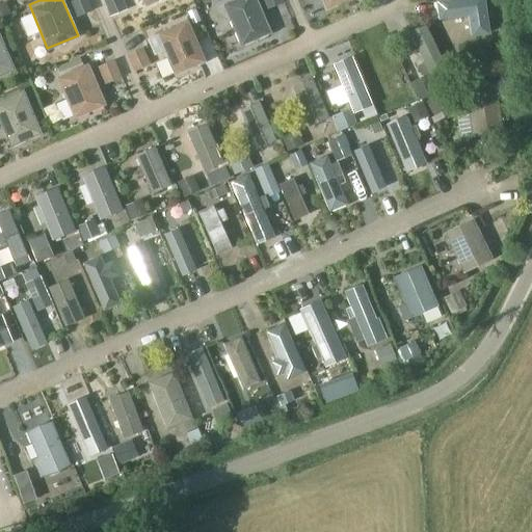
[(71,0),(77,15),(87,9),(82,0),(71,0)]
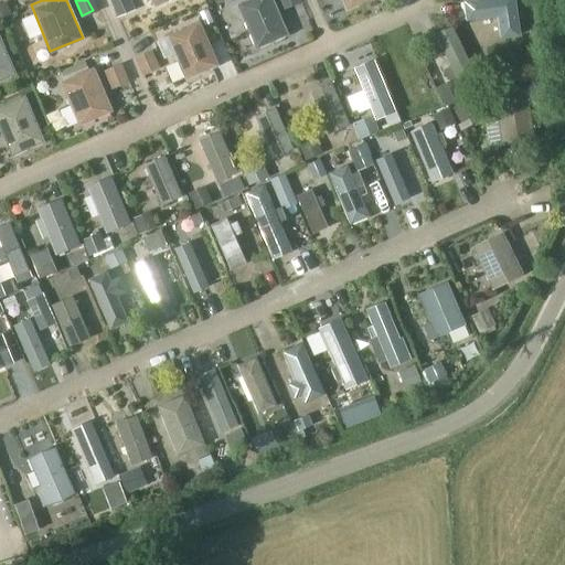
[(273,0),(238,0),(236,1),(256,46),(288,33),(273,0)]
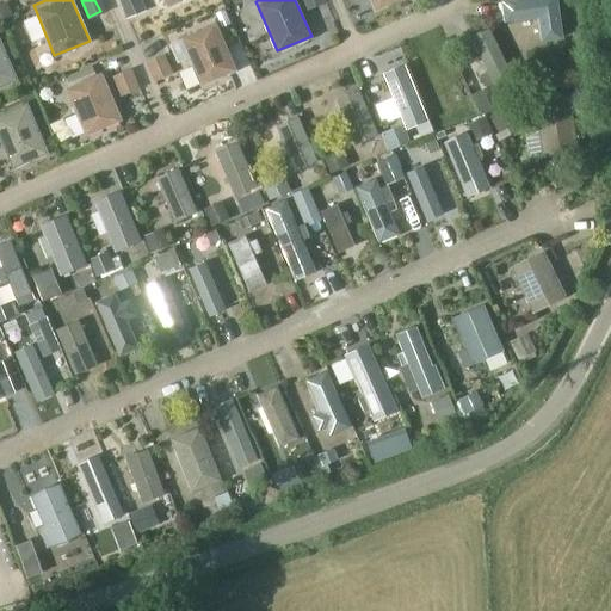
[(557,0),(501,0),(505,19),(538,16),(541,38),(562,36),(557,0)]
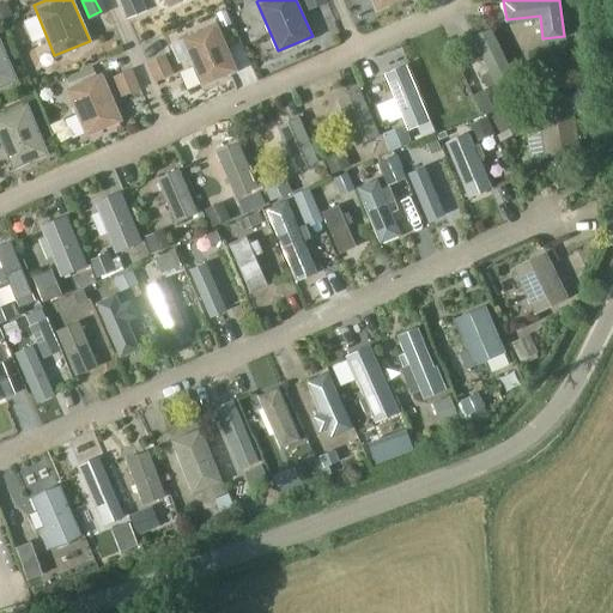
[(214,19),(180,35),(202,84),(237,68),(214,19)]
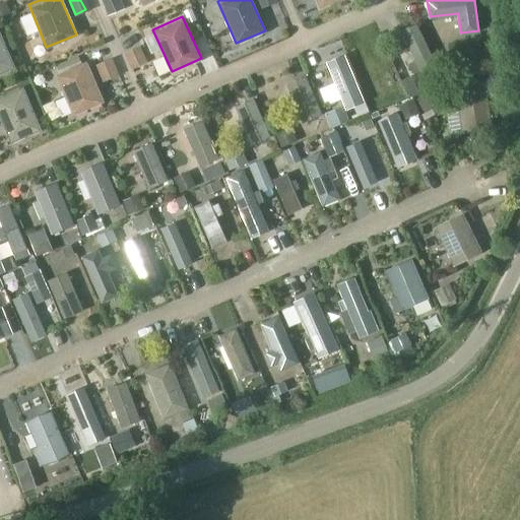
[(401,27),(425,78),(439,72),(415,21),(401,27)]
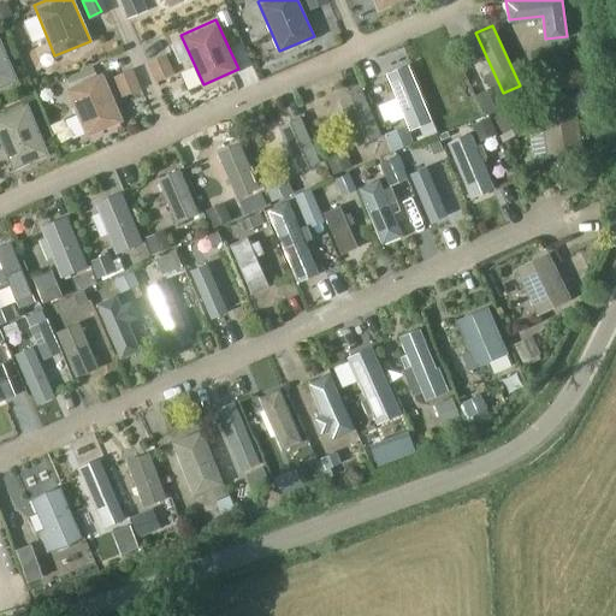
[(152,29),(132,36),(137,51),(157,43),(152,29)]
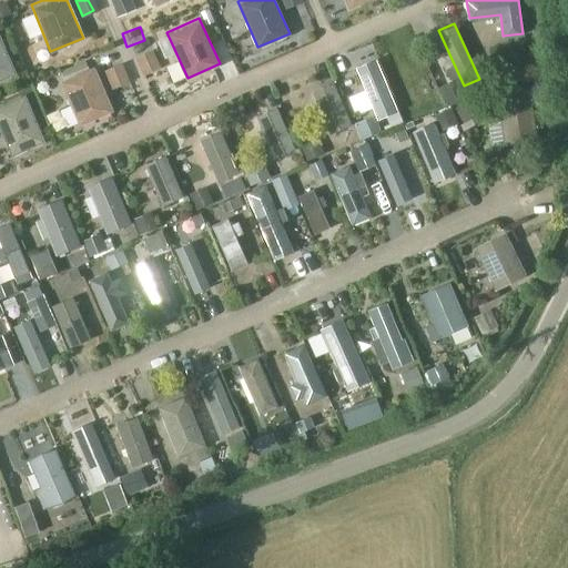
[(0,39),(0,77),(14,71),(0,39)]
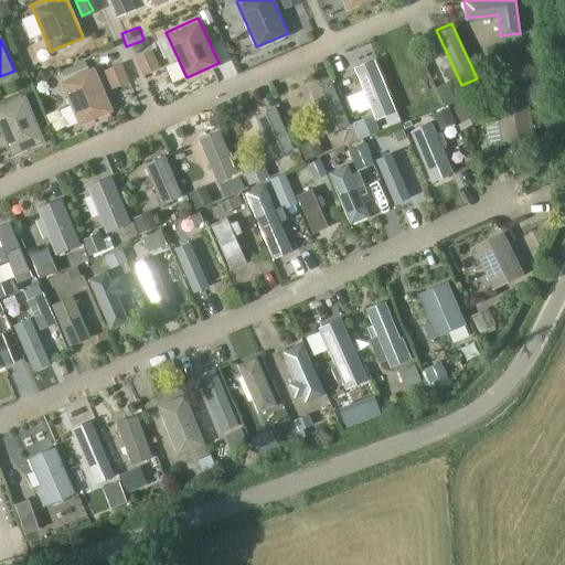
[(354,66),(376,117),(395,109),(374,57),(354,66)]
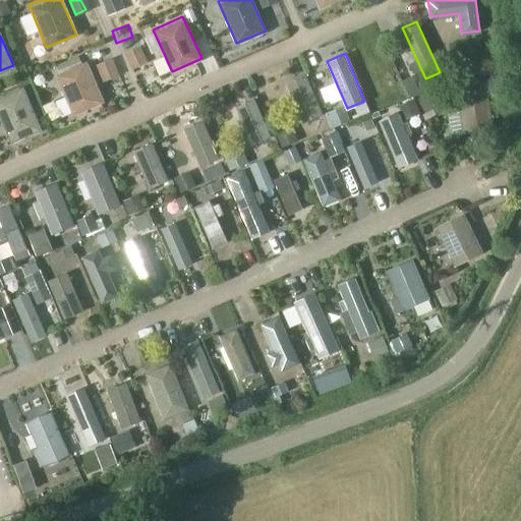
[(83,60),(55,73),(73,115),(103,102),(83,60)]
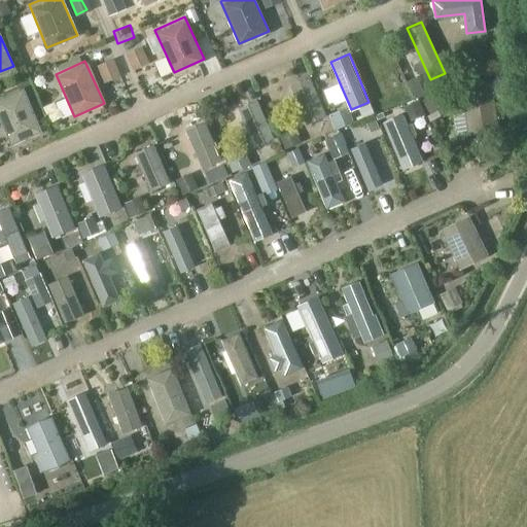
[(289,83),(307,125),(324,117),(308,76),(289,83)]
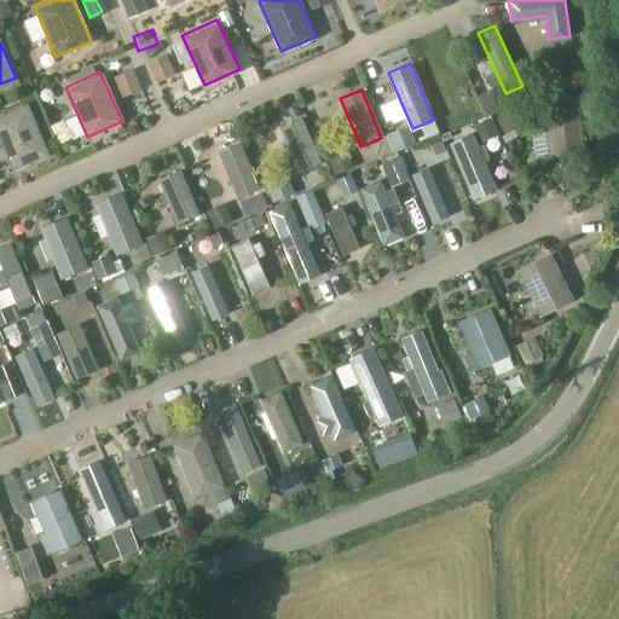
[(489,92),(476,98),(485,119),(498,113),(489,92)]
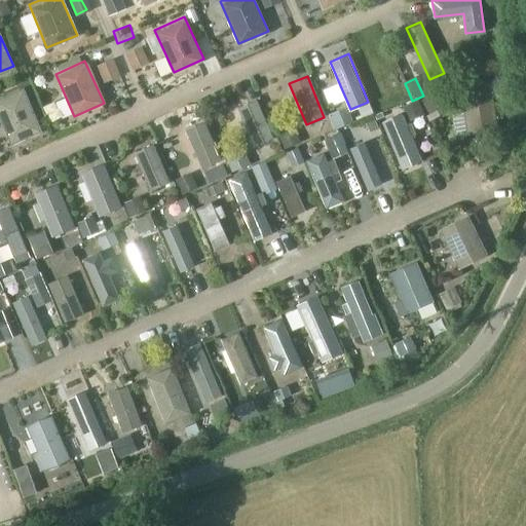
[(489,78),(460,81),(465,134),(495,130),(489,78)]
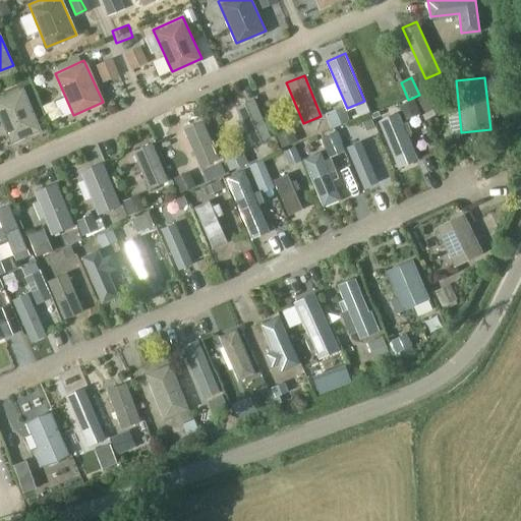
[(20,84),(0,94),(0,118),(10,141),(40,128),(20,84)]
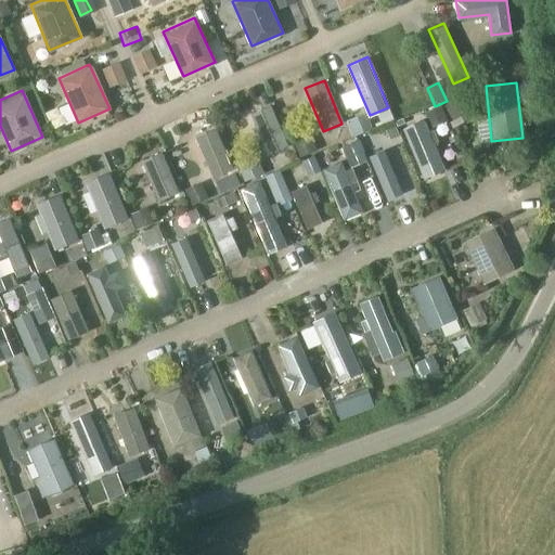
[(250,111),(268,154),(287,145),(269,103),(250,111)]
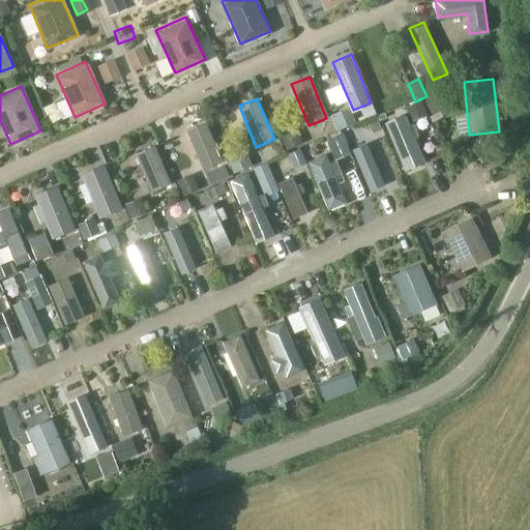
[(371,106),(360,110),(364,120),(375,115),(371,106)]
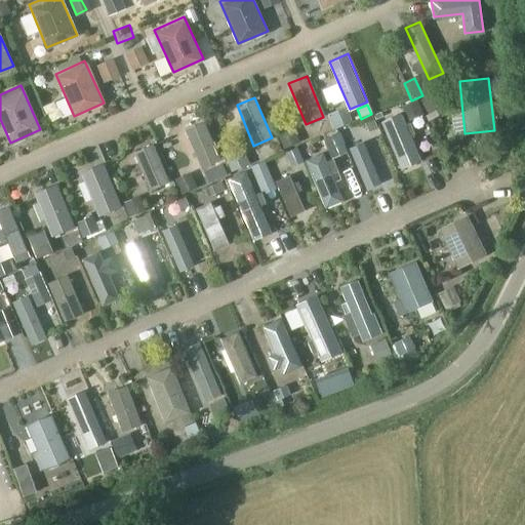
[(400,111),(379,119),(400,166),(420,157),(400,111)]
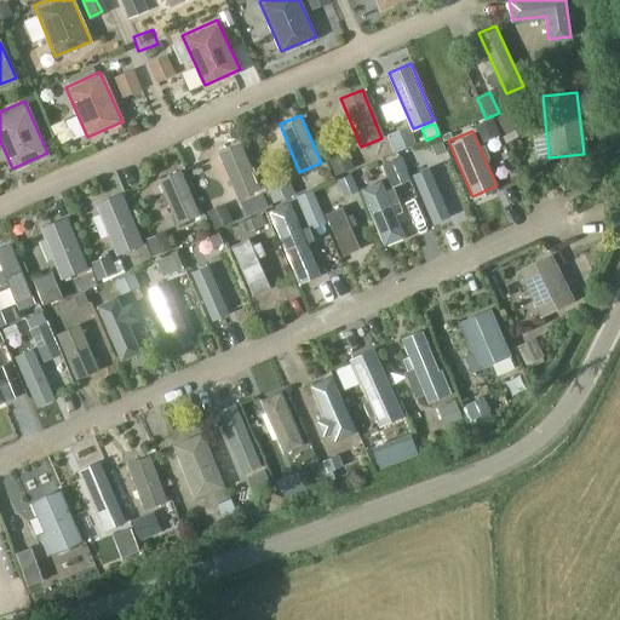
[(218,149),(239,197),(259,189),(240,141),(218,149)]
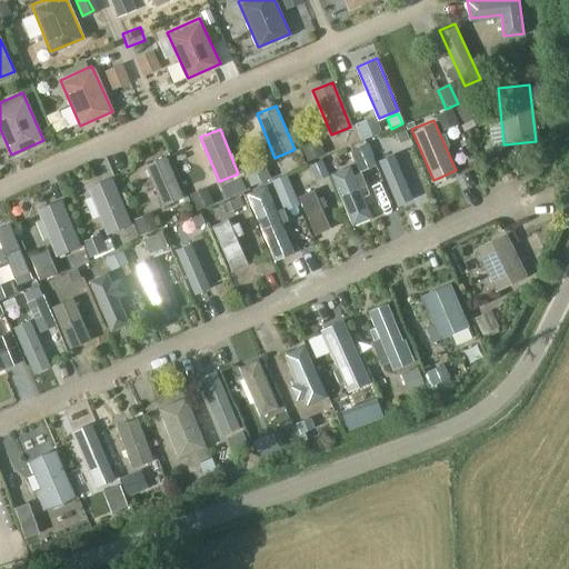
[(392,152),(376,159),(396,206),(412,198),(392,152)]
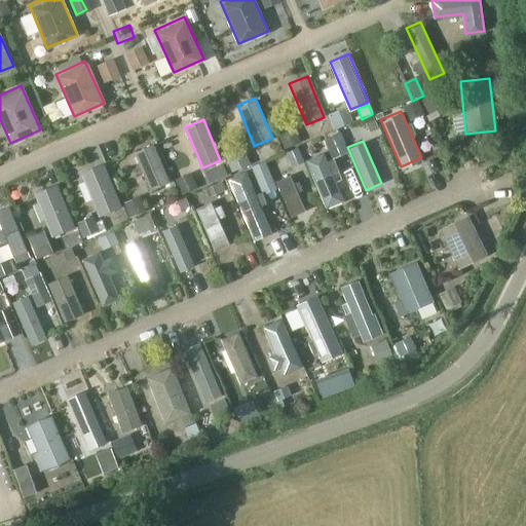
[(134,149),(150,190),(168,183),(151,142),(134,149)]
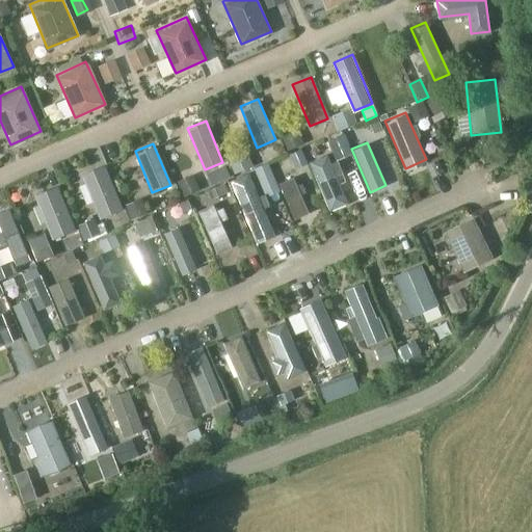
[(323,154),(309,160),(329,208),(345,202),(323,154)]
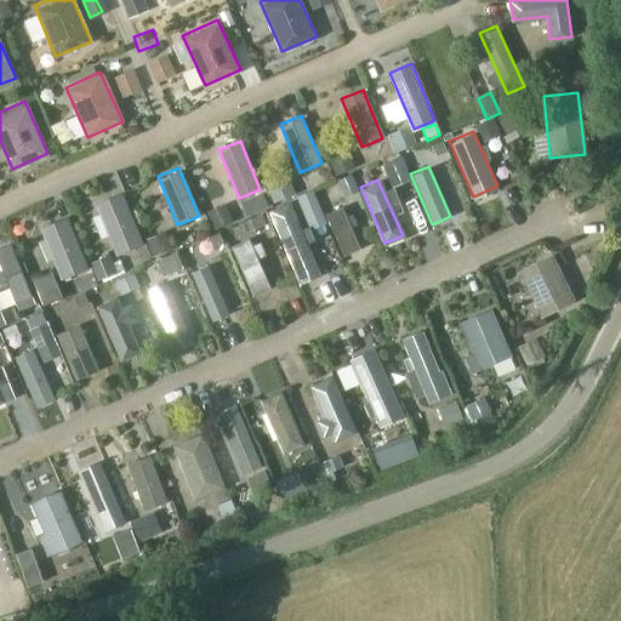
[(93,203),(114,254),(141,243),(120,192),(93,203)]
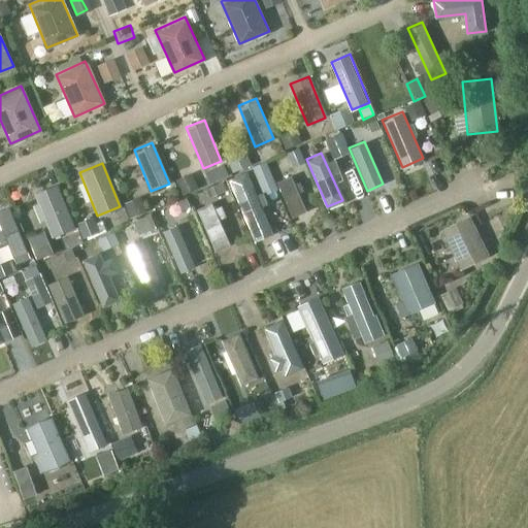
[(244,171),(229,177),(255,239),(269,232),(244,171)]
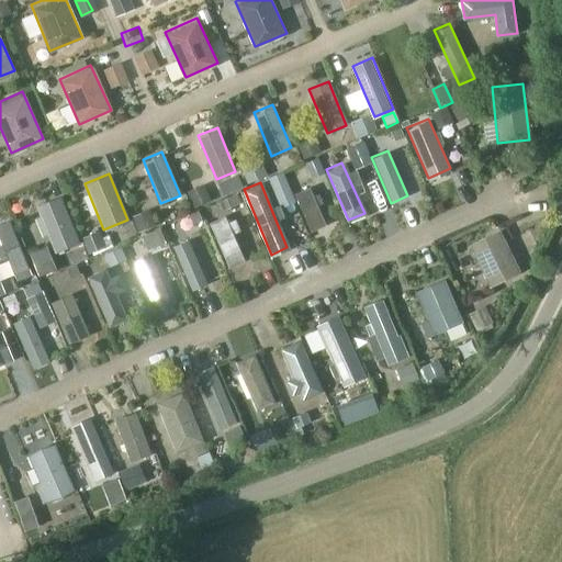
[(310,186),(293,192),(308,229),(325,223),(310,186)]
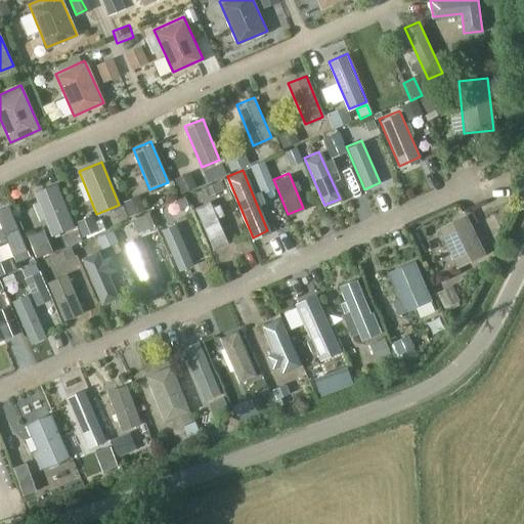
[(33,191),(50,234),(73,225),(55,182),(33,191)]
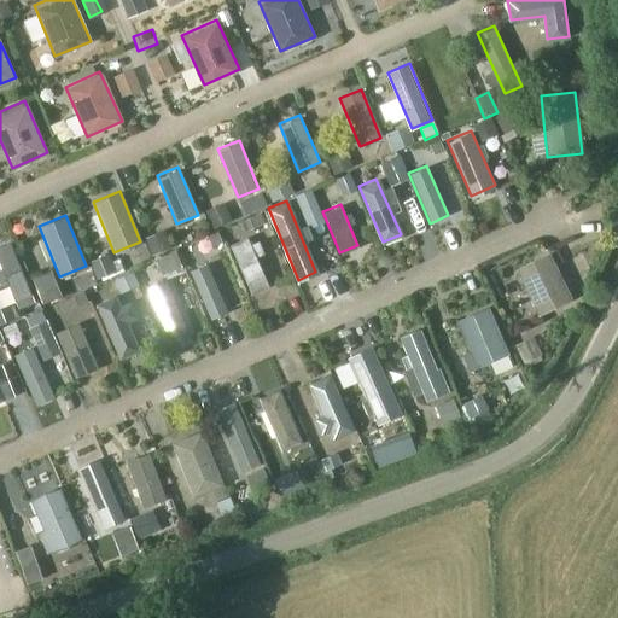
[(246,235),(228,244),(250,293),(268,286),(246,235)]
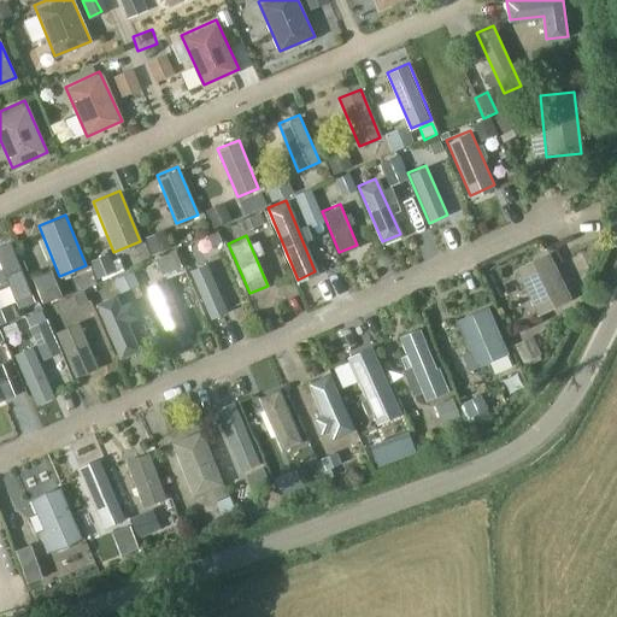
[(0,244),(0,266),(16,307),(34,300),(10,240),(0,244)]
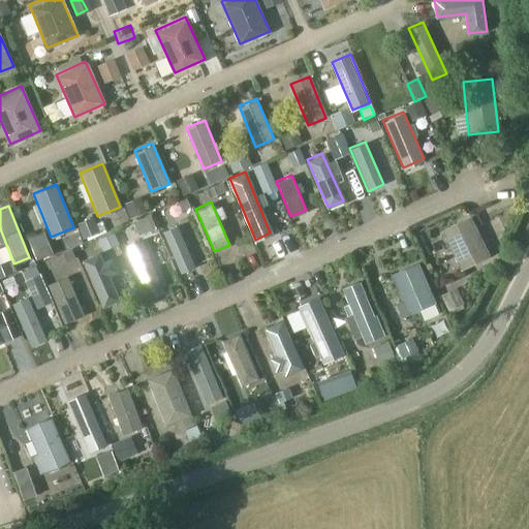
[(467,215),(432,231),(453,275),(488,258),(467,215)]
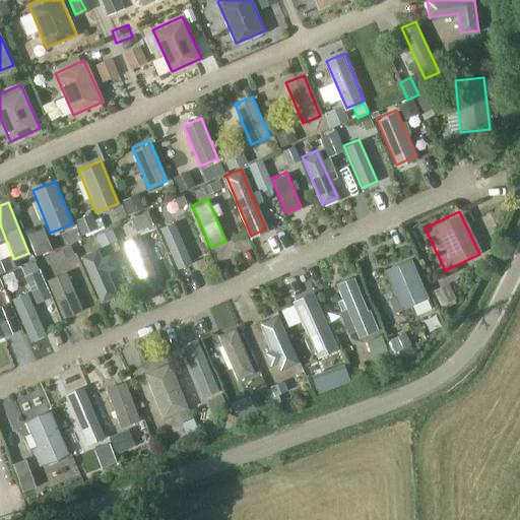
[(174,220),(158,228),(177,269),(192,263),(174,220)]
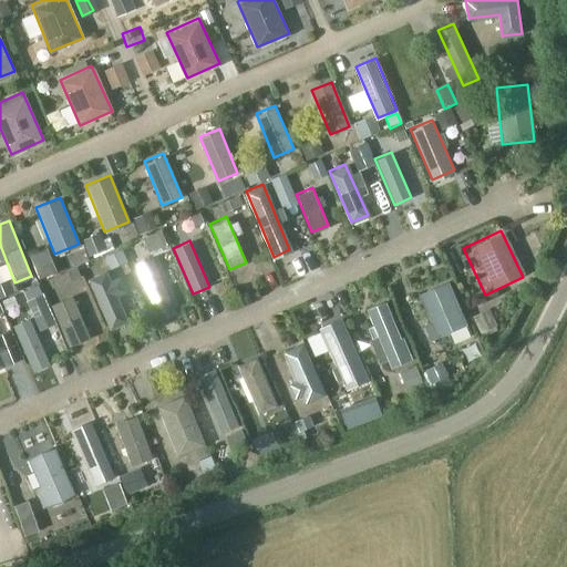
[(99,256),(103,269),(121,264),(116,249),(99,256)]
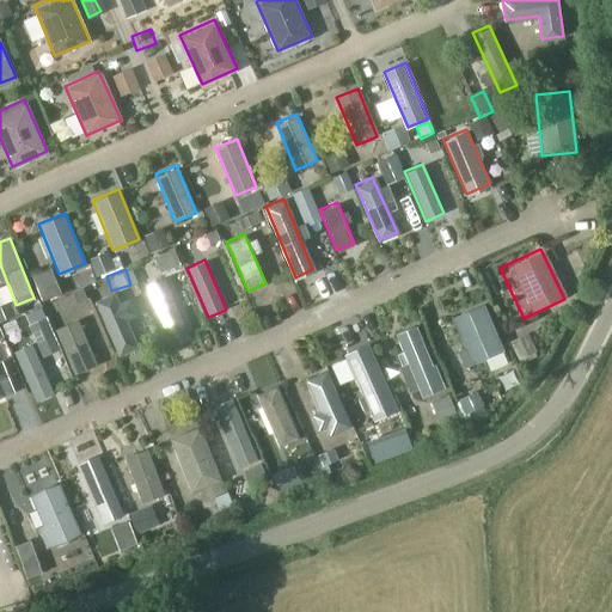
[(48,275),(30,283),(38,303),(56,294),(48,275)]
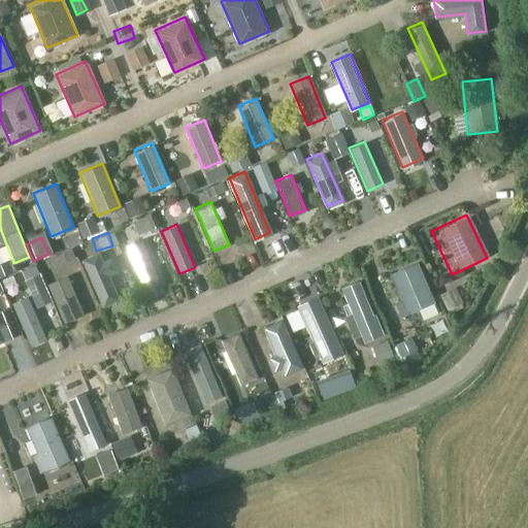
[(140,238),(125,245),(146,297),(162,290),(140,238)]
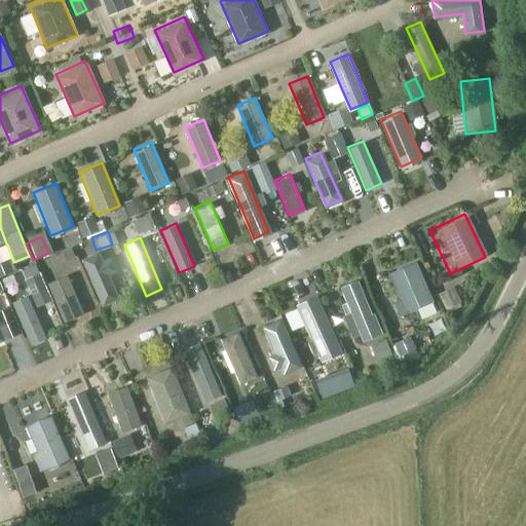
[(98,251),(82,258),(102,304),(117,298),(98,251)]
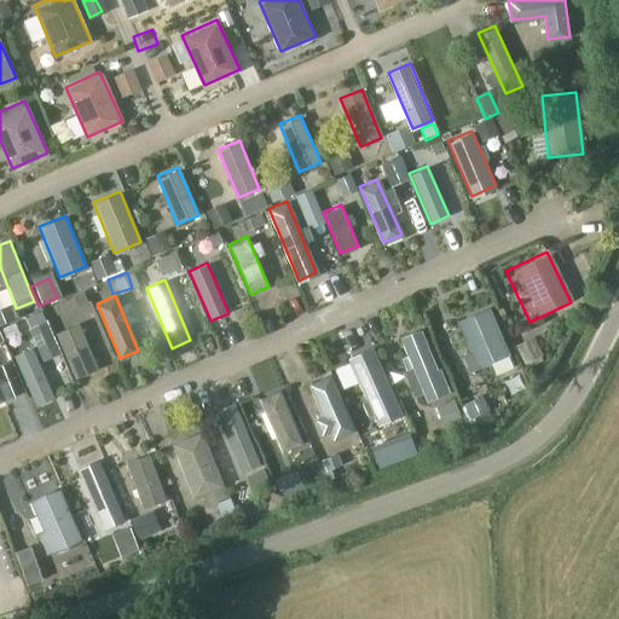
[(512,357),(491,308),(460,322),(480,370),(512,357)]
